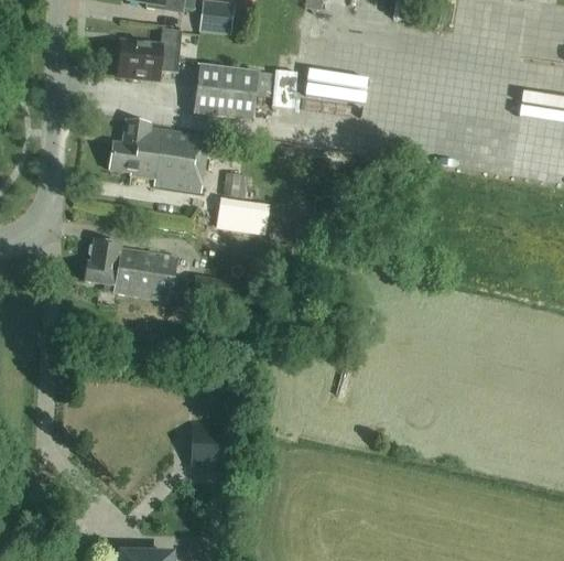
[(133,0),(148,2),(147,7),(164,10),(165,3),(184,6),(185,0),(133,0)]
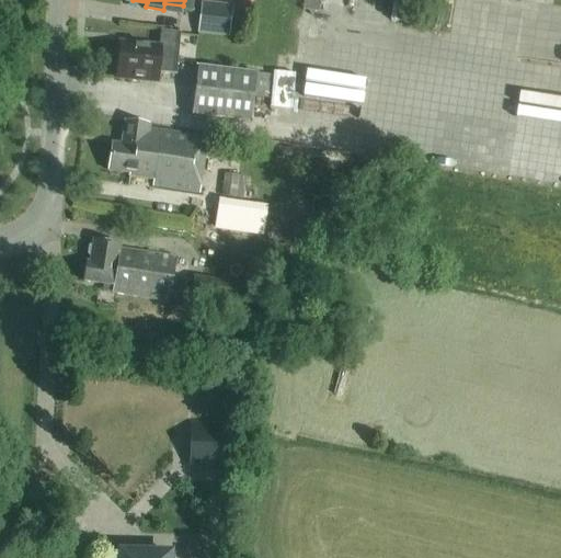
[(232,2),(212,0),(202,0),(198,30),(229,34),(232,2)]
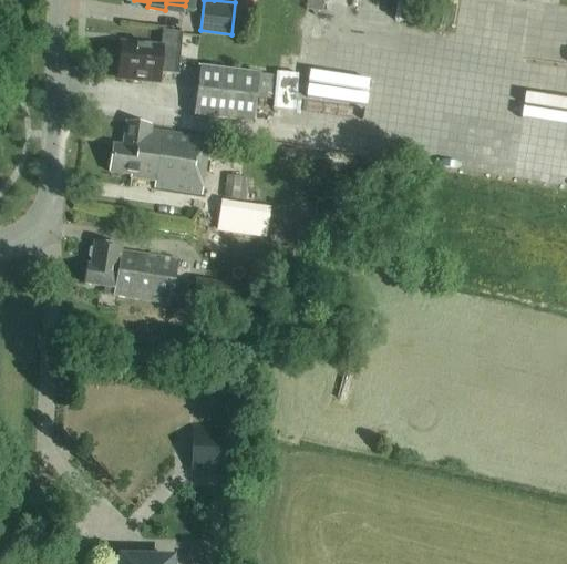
[(122,41),(119,77),(158,80),(160,71),(176,72),(181,32),(161,30),(160,44),(122,41)]
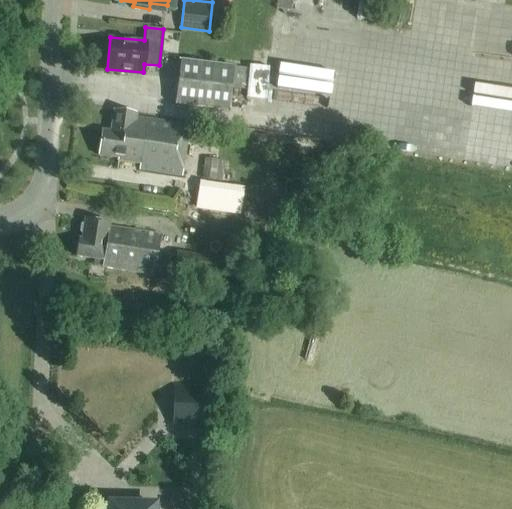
[(246,88),(249,66),(181,58),(175,102),(231,108),(233,87),(246,88)]
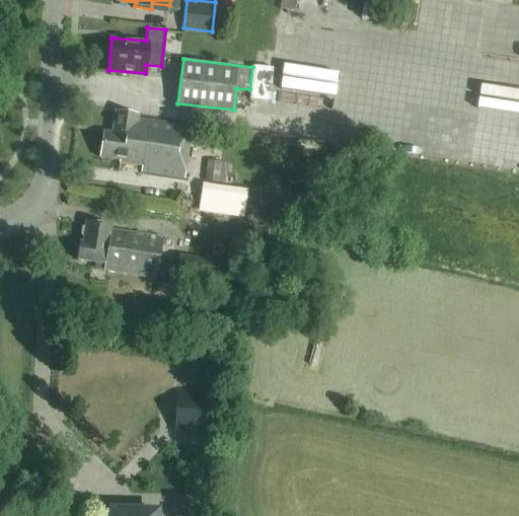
[(184,176),(192,125),(138,117),(139,114),(116,111),(113,132),(103,130),(100,155),(120,158),(120,161),(142,164),(142,170),(184,176)]
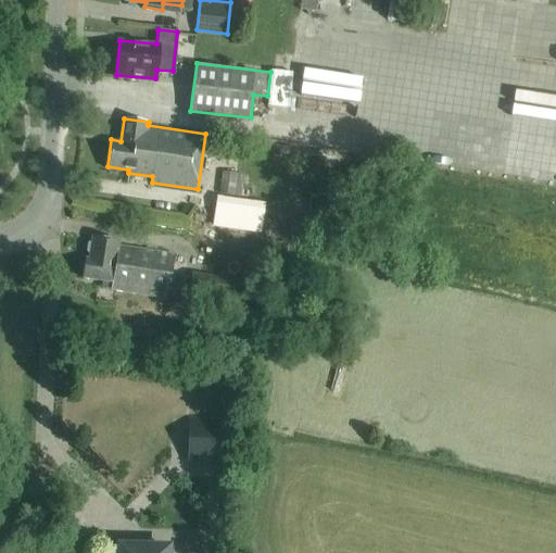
[(243,172),(222,170),(219,191),(241,195),(243,172)]
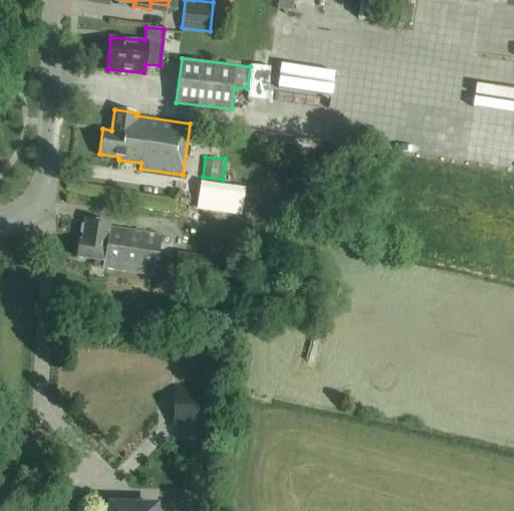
[(101,265),(156,274),(162,235),(109,227),(110,223),(85,219),(85,223),(81,224),(80,231),(83,234),(82,237),(80,237),(79,241),(76,243),(75,250),(77,252),(77,256),(102,260),(101,265)]
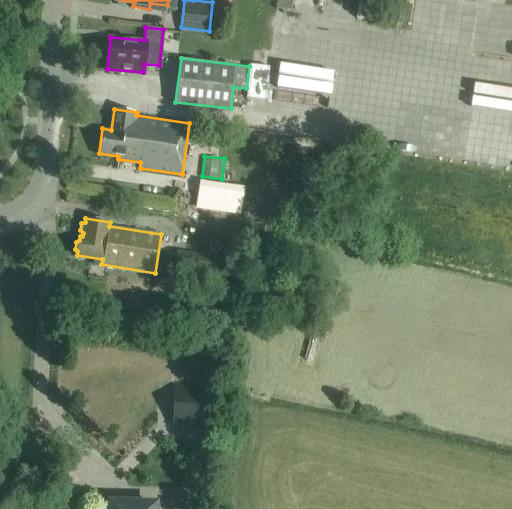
[(206,382),(173,381),(172,412),(205,413),(206,382)]
